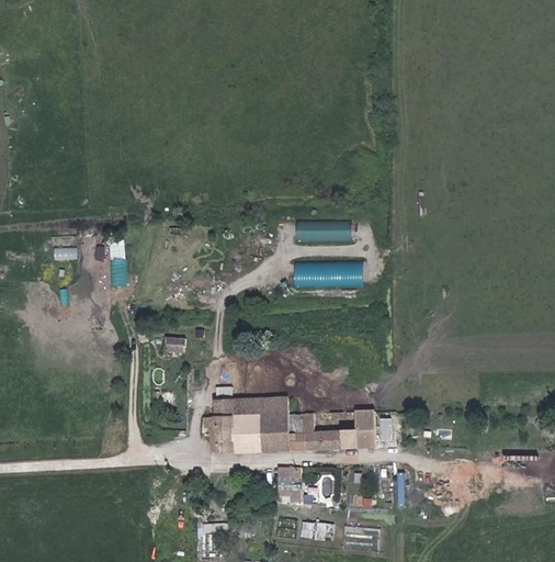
[(294,239),(349,240),(349,220),(295,218),(294,239)]
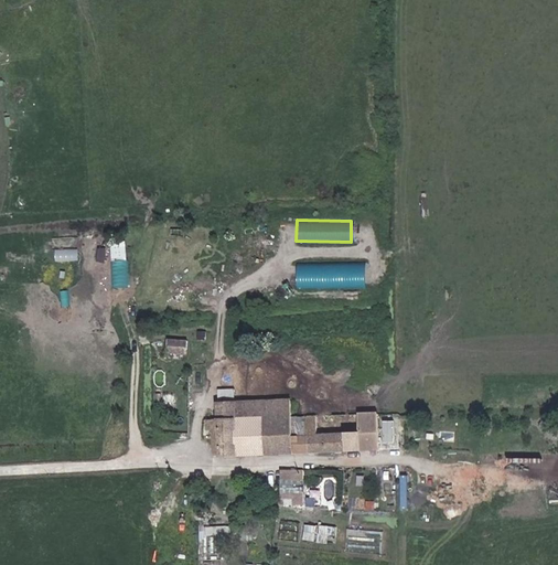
[(296,262),(294,285),(363,286),(364,264),(296,262)]
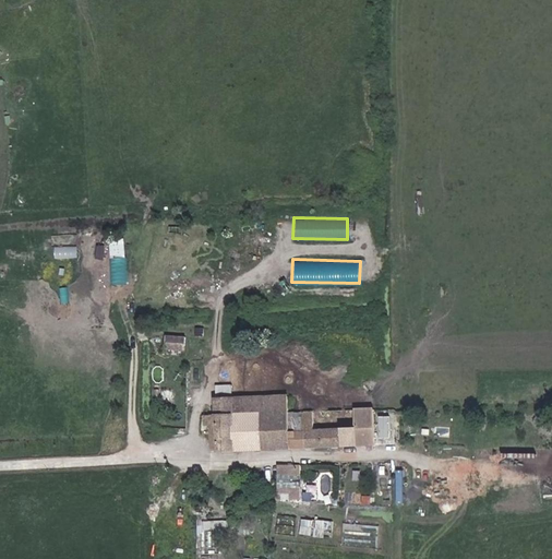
[(181,351),(182,335),(163,334),(162,349),(181,351)]
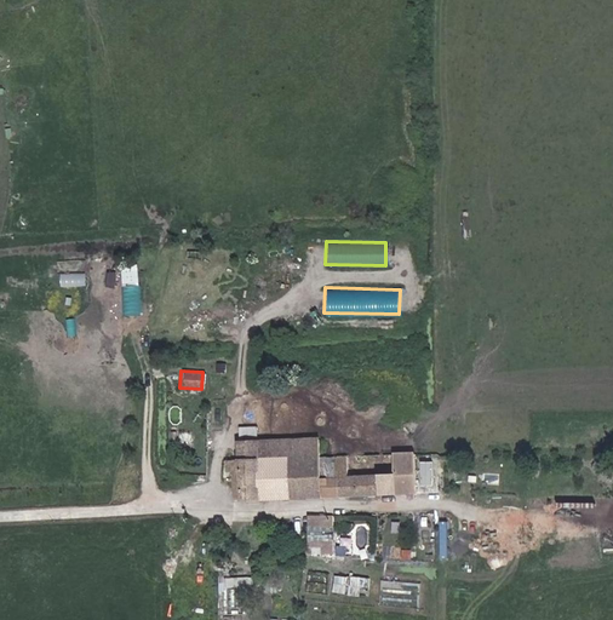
[(287,458),(318,457),(316,438),(245,441),(245,437),(240,437),(239,442),(236,442),(238,468),(233,468),(233,474),(229,474),(230,499),(257,498),(257,459),(287,458)]
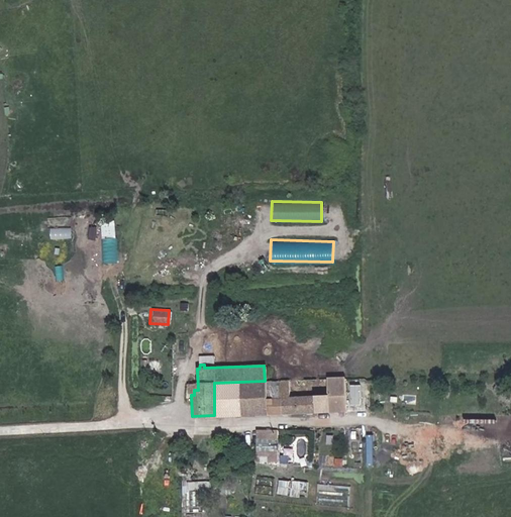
[(285,397),(323,394),(322,379),(265,381),(265,398),(285,397)]
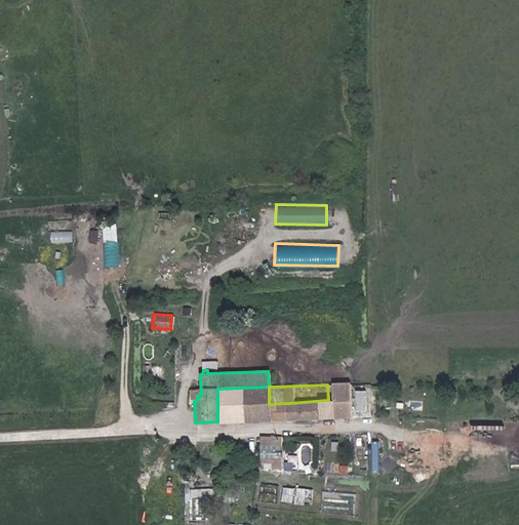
[(328,400),(329,415),(348,414),(348,385),(327,385),(328,400)]
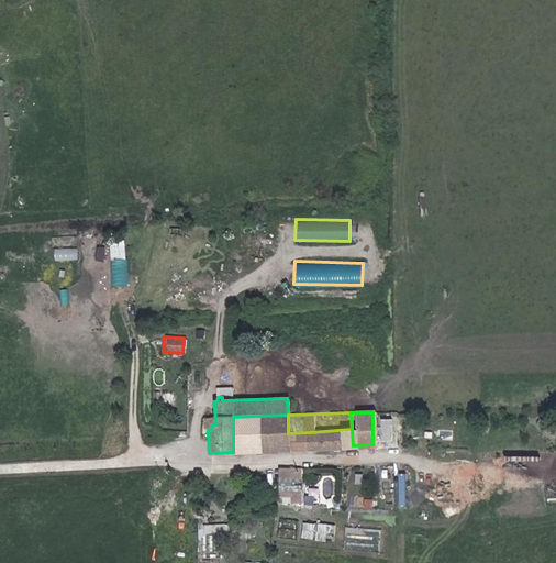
[(288,433),(288,415),(260,416),(262,451),(276,450),(276,434),(288,433)]
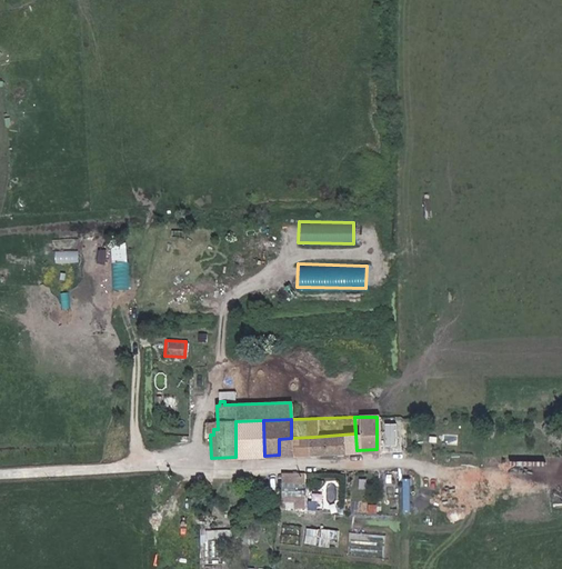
[(264,456),(263,420),(236,421),(236,457),(249,457),(264,456)]
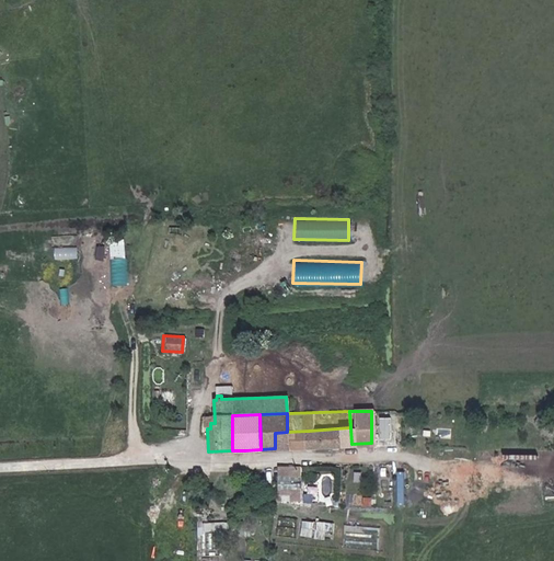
[(309,446),(351,444),(350,427),(309,431),(309,446)]
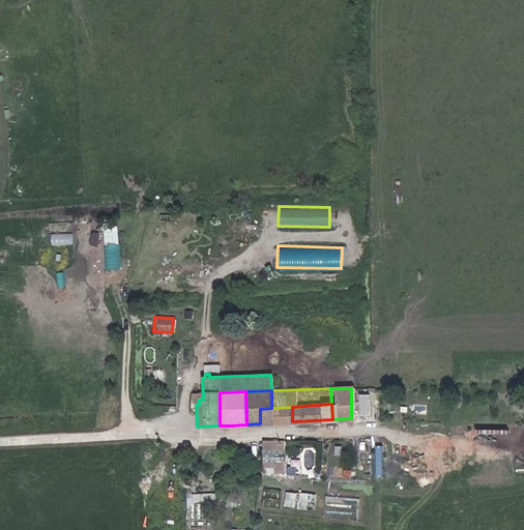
[(272,423),(292,421),(292,407),(271,408),(272,423)]
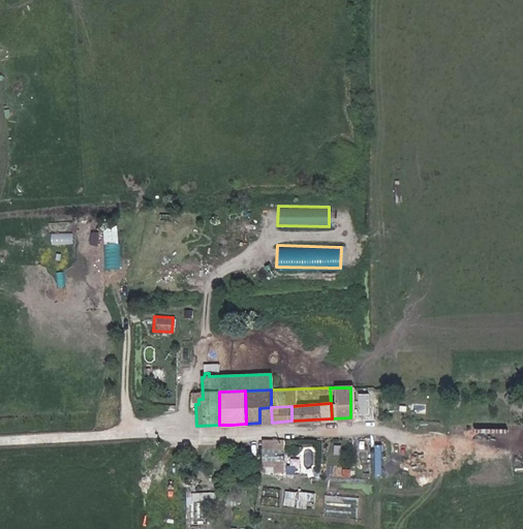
[(259,423),(272,423),(271,407),(259,408),(259,423)]
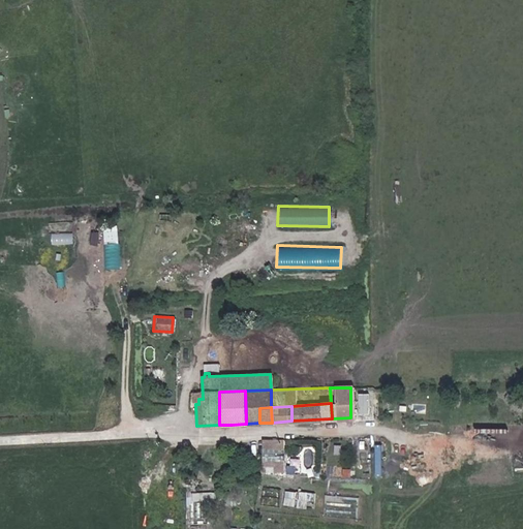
[(281,438),(259,438),(259,472),(288,472),(288,456),(280,456),(281,438)]
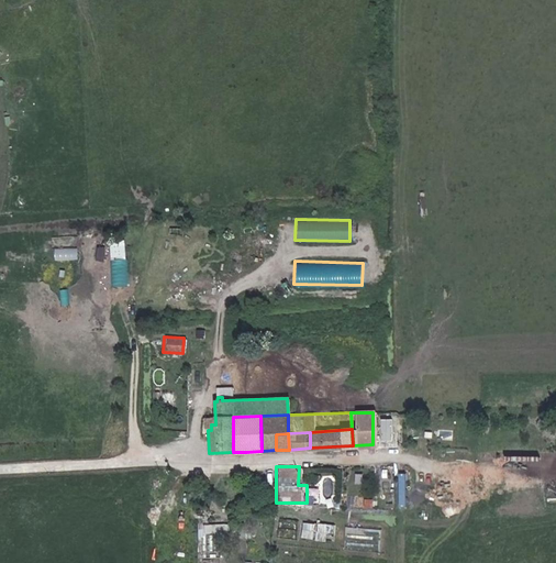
[(329,540),(330,523),(299,521),(298,538),(329,540)]
